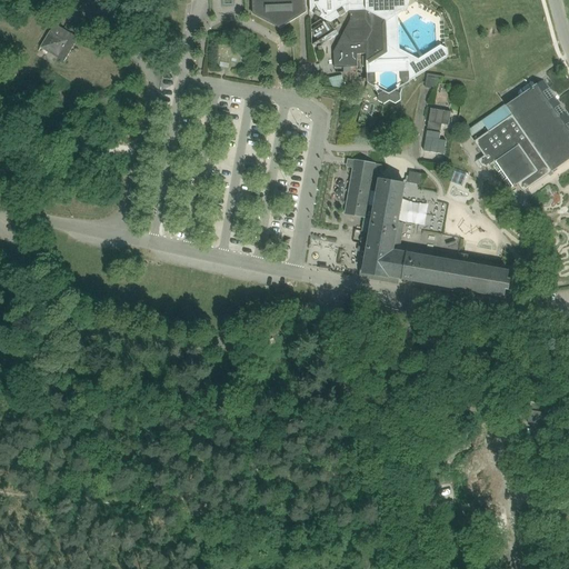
[(252,0),(253,15),(281,29),(307,12),(306,0),(310,0),(311,12),(331,23),(349,11),(351,15),(351,19),(333,52),(335,67),(358,66),(357,52),(367,52),(368,71),(410,70),(410,79),(427,69),(447,56),(447,46),(441,42),(437,46),(419,57),(400,47),(398,27),(398,12),(402,9),(408,6),(407,0),(252,0)]
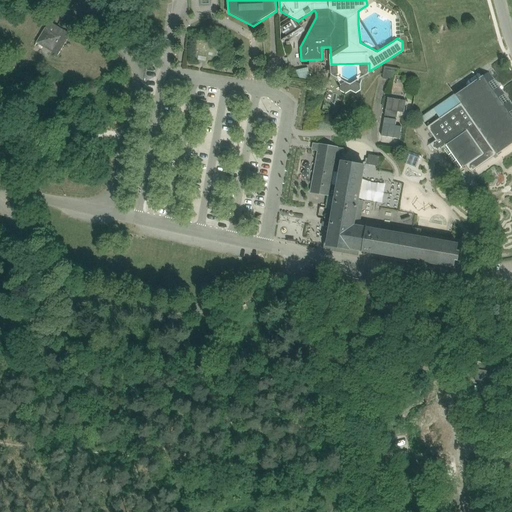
[(281,26),(286,34),(299,26),(295,20),(292,22),(291,20),(281,26)]
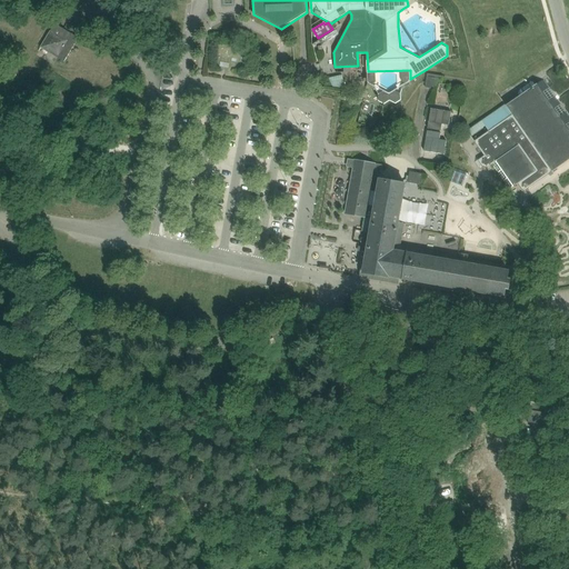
[(56,23),(41,48),(65,62),(76,45),(72,42),(71,39),(73,35),(56,23)]
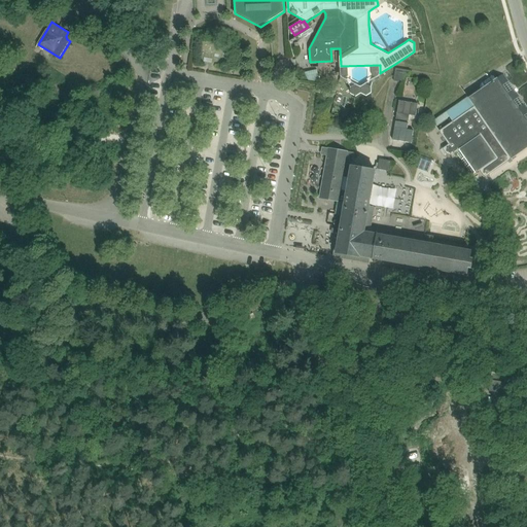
[(295,38),(297,42),(314,32),(311,28),(295,38)]
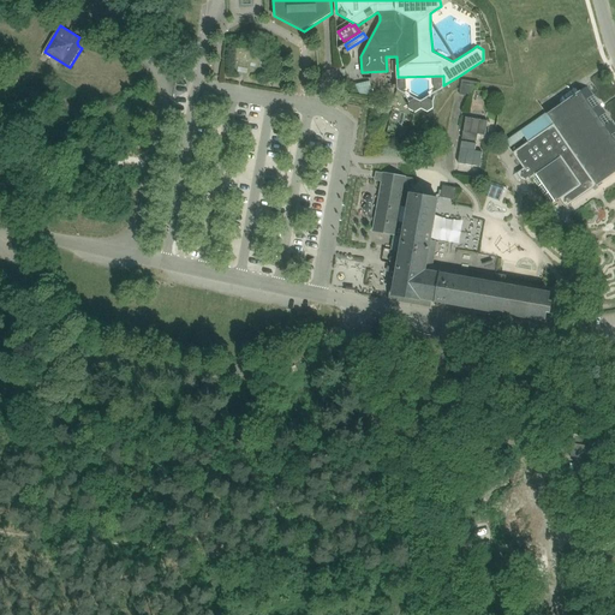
[(479,82),(463,79),(460,95),(466,95),(466,94),(472,94),(473,88),(478,89),(479,82)]
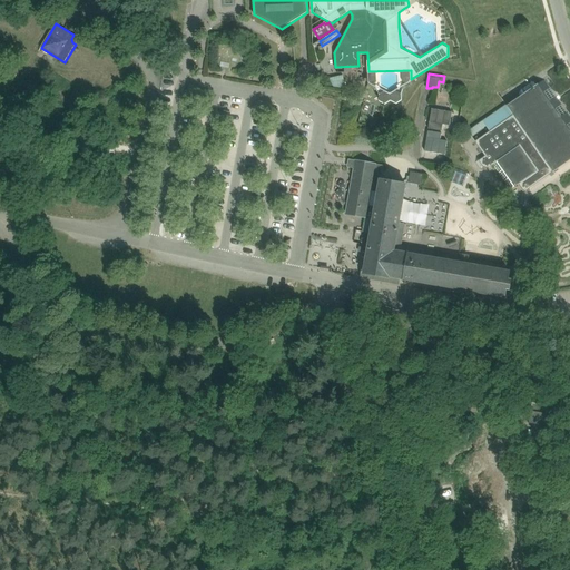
[(343,75),(330,78),(334,87),(346,88),(343,75)]
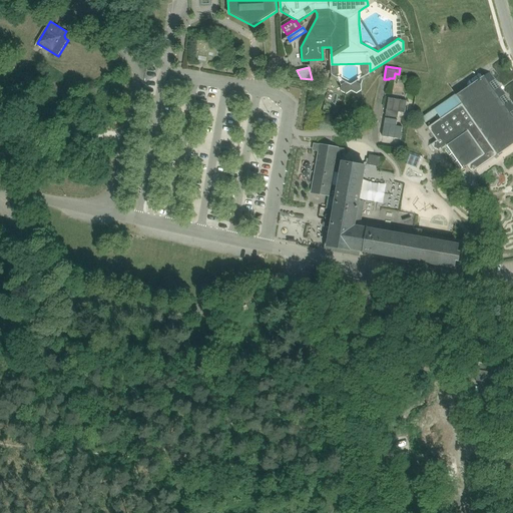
[(512,104),(490,72),(455,96),(422,118),(437,140),(431,144),(436,150),(440,151),(445,148),(460,170),(467,165),(472,172),(512,143),(512,104)]
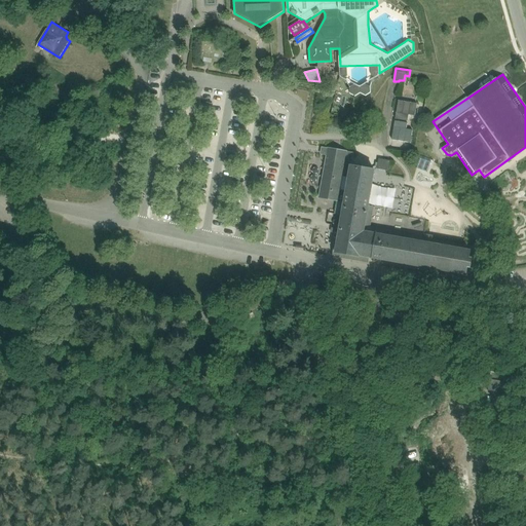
[(365,83),(360,86),(355,84),(350,87),(350,94),(355,96),(361,92),(366,95),(370,92),(370,86),(365,83)]
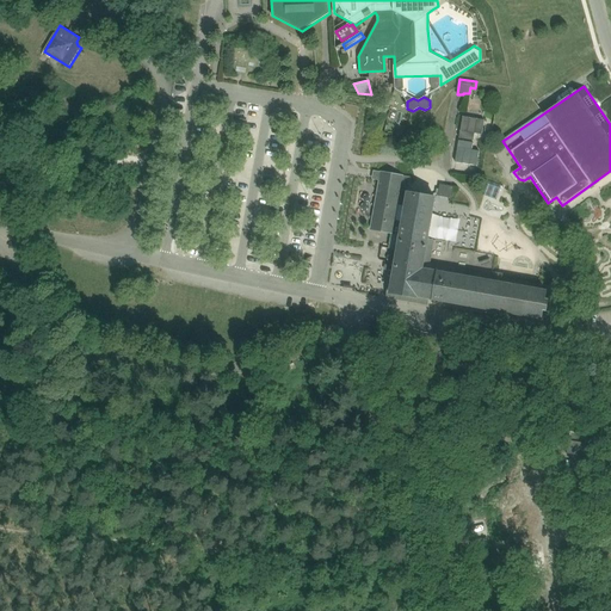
[(485,121),(463,117),(460,139),(474,141),(475,134),(482,135),(485,121)]
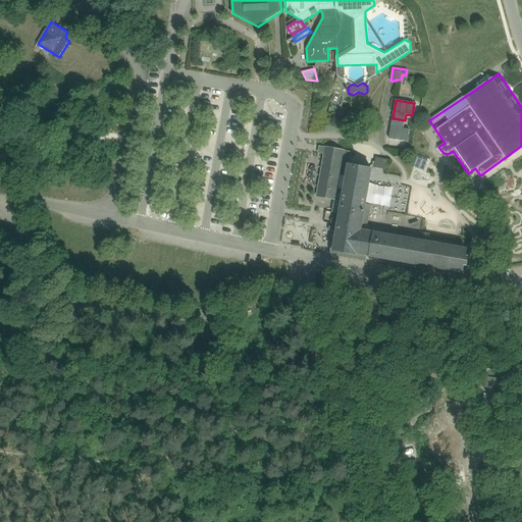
[(393,120),(389,139),(408,142),(410,129),(404,128),(405,122),(393,120)]
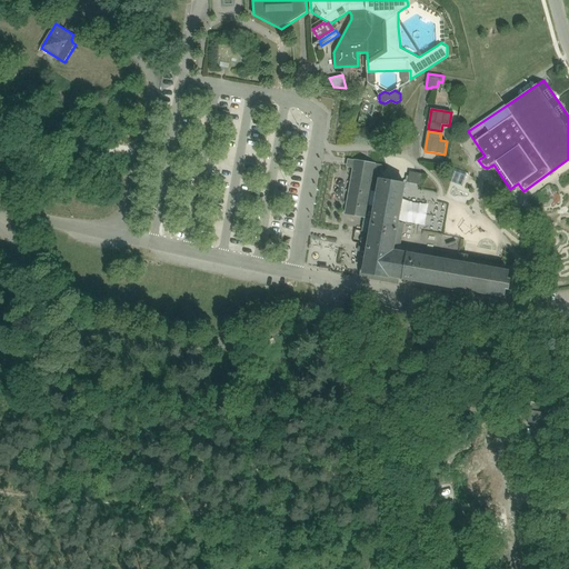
[(362,217),(372,163),(356,160),(346,213),(362,217)]
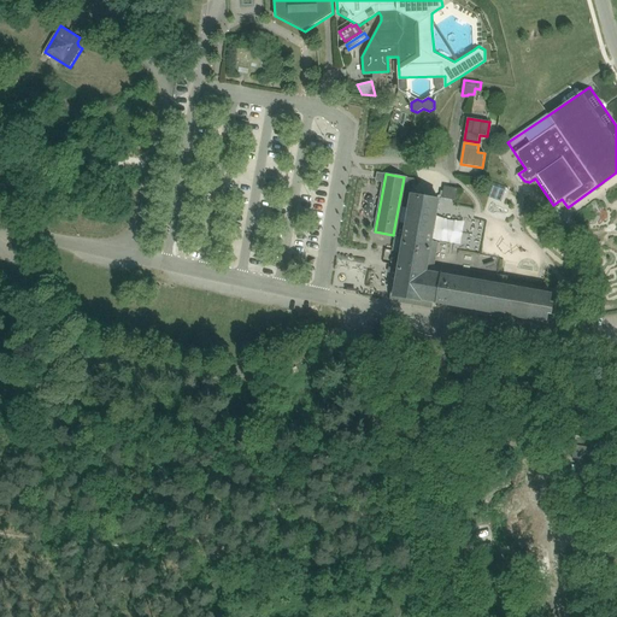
[(441,199),(427,197),(412,194),(413,189),(422,192),(427,195),(434,191),(428,183),(423,187),(413,184),(415,180),(404,177),(393,235),(395,235),(404,238),(394,295),(546,322),(547,315),(551,315),(553,304),(550,303),(551,293),(540,292),(429,271),(440,203),(441,199)]
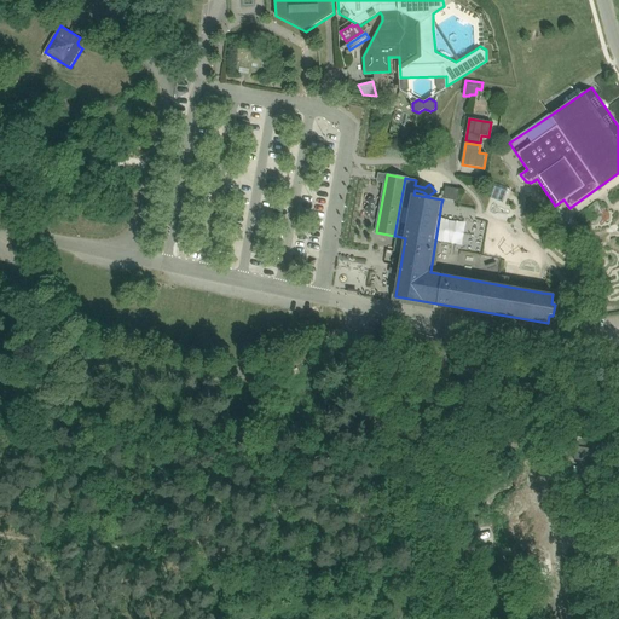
[(446,187),(445,198),(458,201),(460,190),(446,187)]
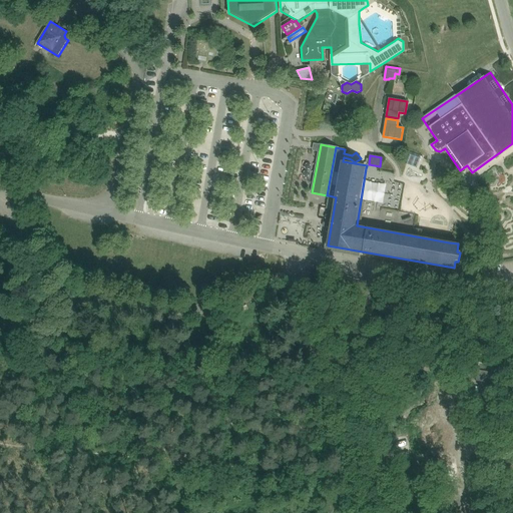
[(313,267),(312,273),(321,275),(322,268),(313,267)]
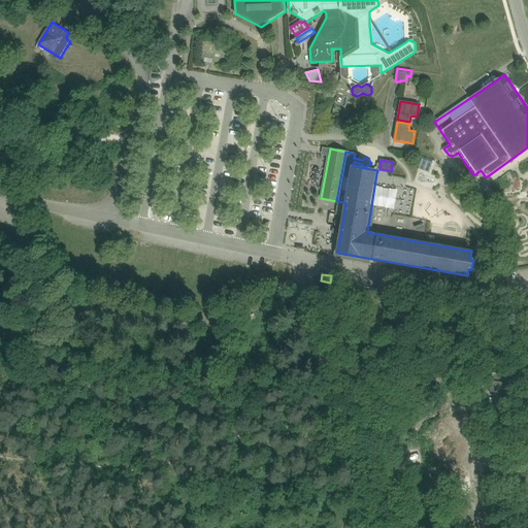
[(508,375),(494,373),(491,392),(506,394),(508,375)]
